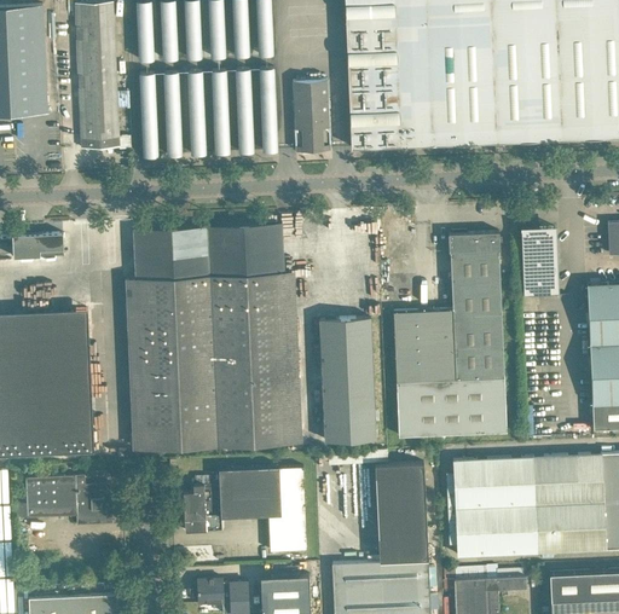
[(160,1),(162,62),(178,61),(175,0),(160,1)]
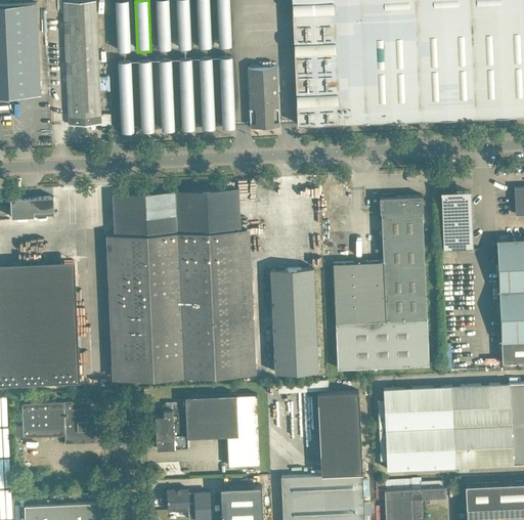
[(170,50),(168,0),(156,0),(158,51),(170,50)]
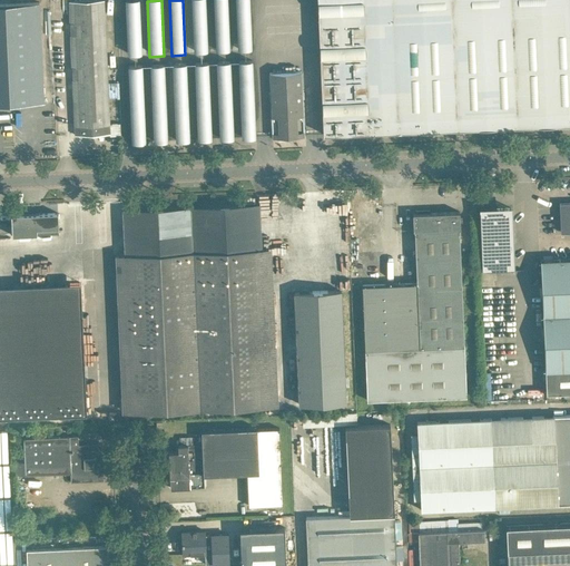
[(207,55),(205,0),(192,0),(194,55),(207,55)]
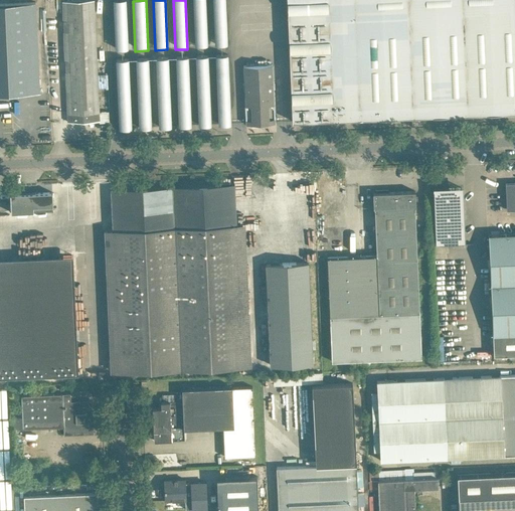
[(192,0),(194,48),(207,48),(205,0),(192,0)]
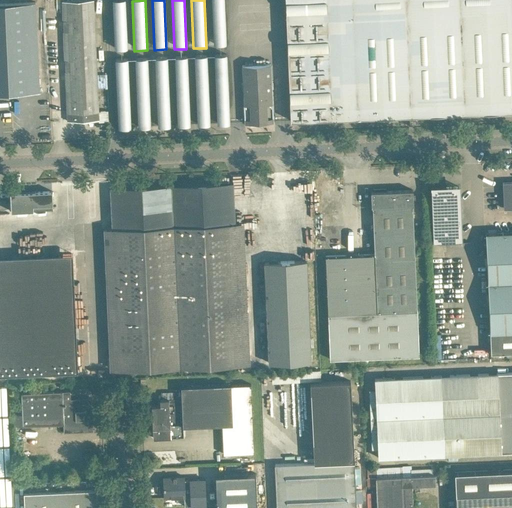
[(226,47),(224,0),(211,0),(213,48),(226,47)]
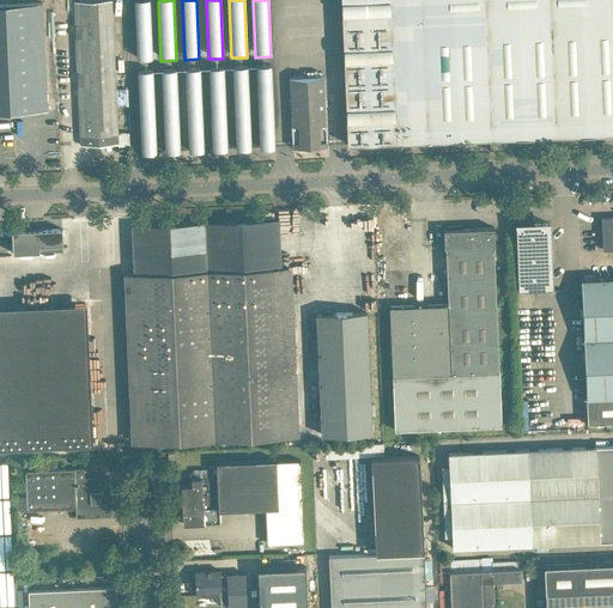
[(612,137),(612,0),(341,0),(347,149),(612,137)]
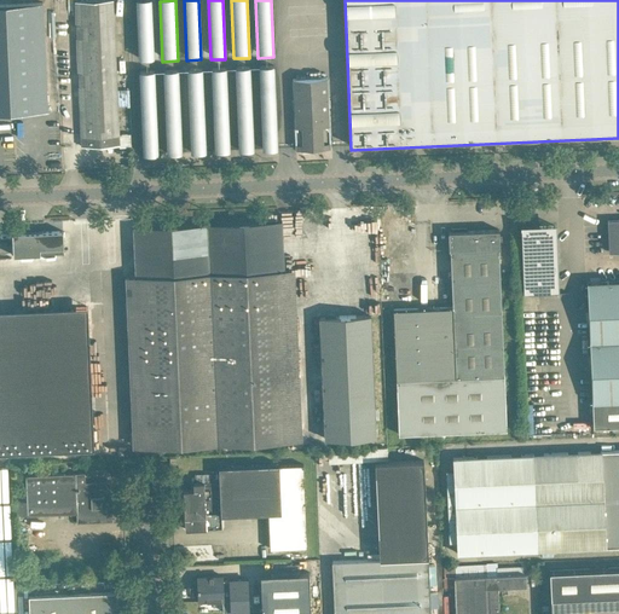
[(154,63),(152,1),(137,3),(138,63),(154,63)]
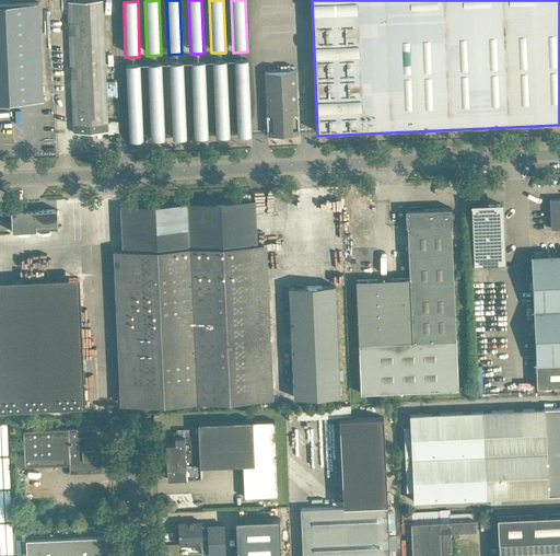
[(102,3),(68,6),(74,137),(108,135),(105,85),(103,26),(102,3)]
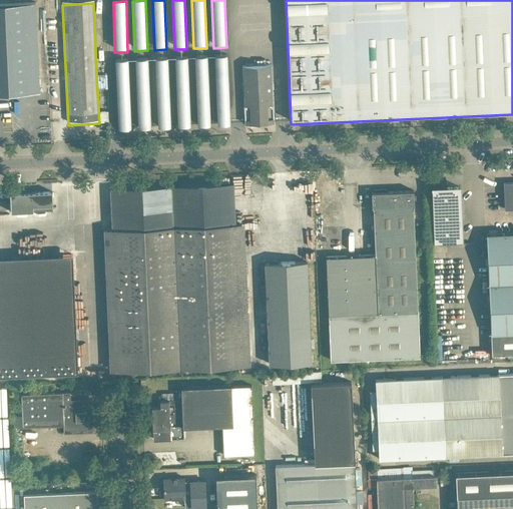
[(0,97),(40,96),(35,5),(0,7),(0,97)]
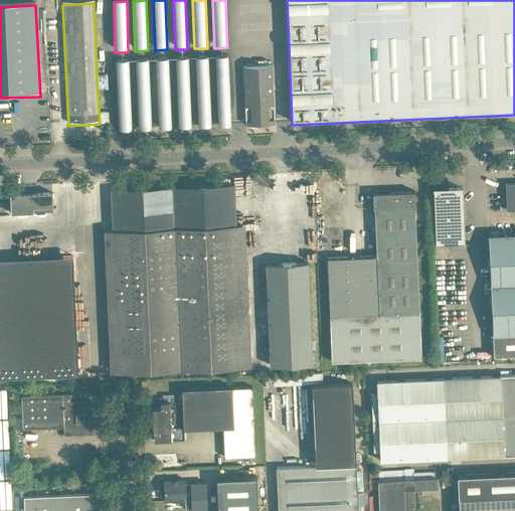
[(198,129),(211,128),(208,57),(196,58),(198,129)]
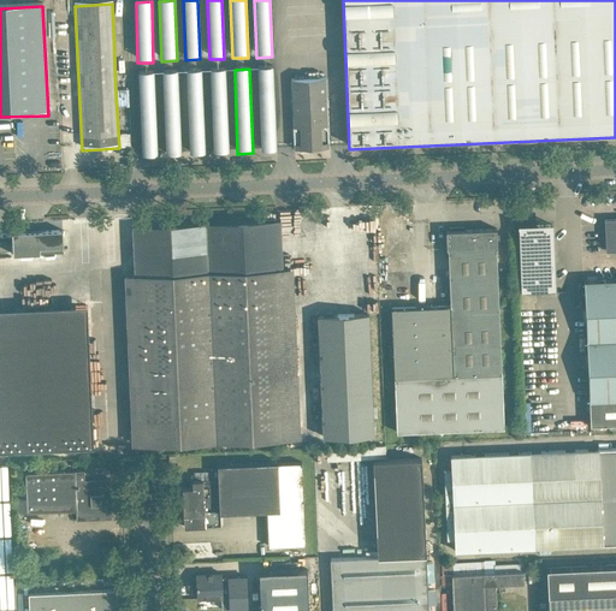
[(261,153),(277,152),(273,69),(259,70),(261,153)]
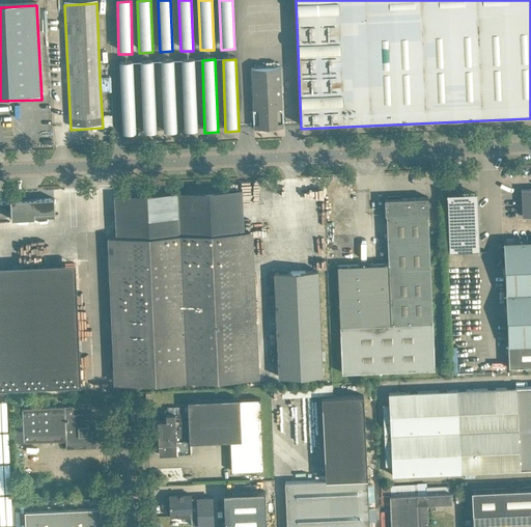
[(182,61),(184,134),(197,133),(194,60),(182,61)]
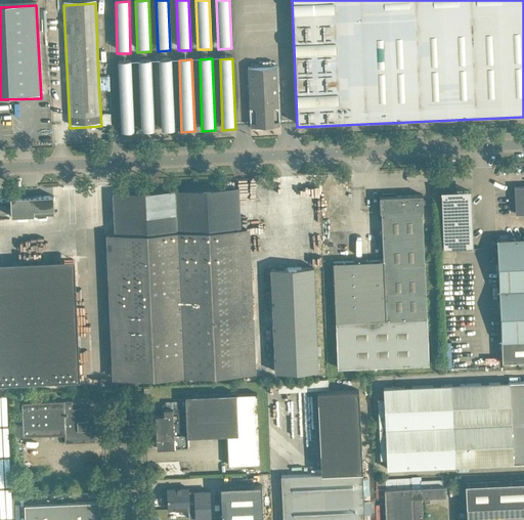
[(159,61),(162,133),(174,132),(172,60),(159,61)]
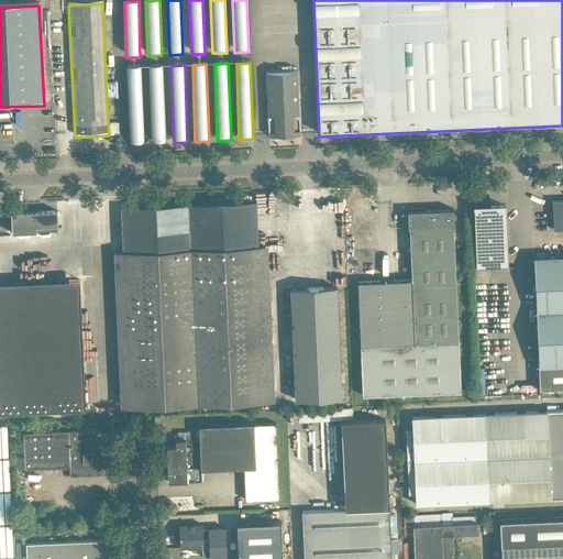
[(165,143),(163,66),(150,66),(152,143),(165,143)]
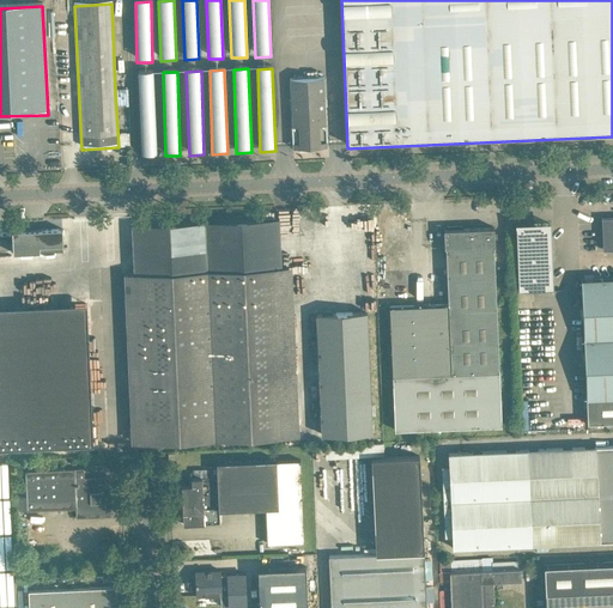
[(141,157),(157,157),(155,73),(139,73),(141,157)]
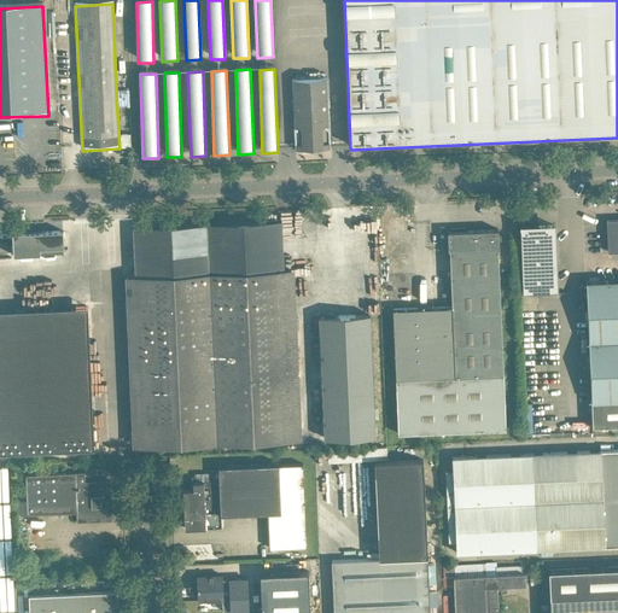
[(303,152),(303,153),(312,153),(312,152),(330,151),(327,111),(328,110),(328,103),(327,103),(326,81),(292,83),(293,104),(291,104),(292,112),(293,112),(295,133),(293,134),(293,141),(295,141),(296,152),(303,152)]
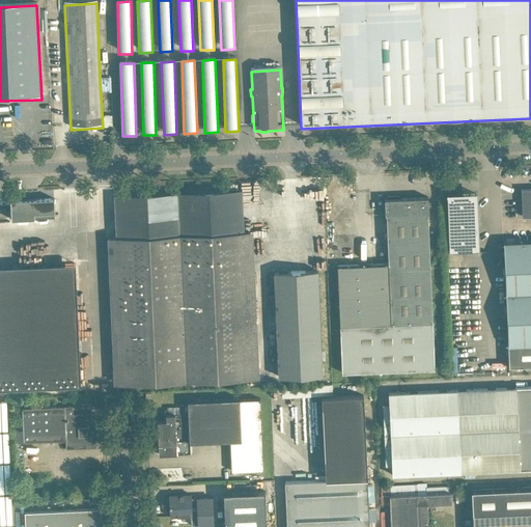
[(530,191),(521,192),(523,220),(530,219),(530,191)]
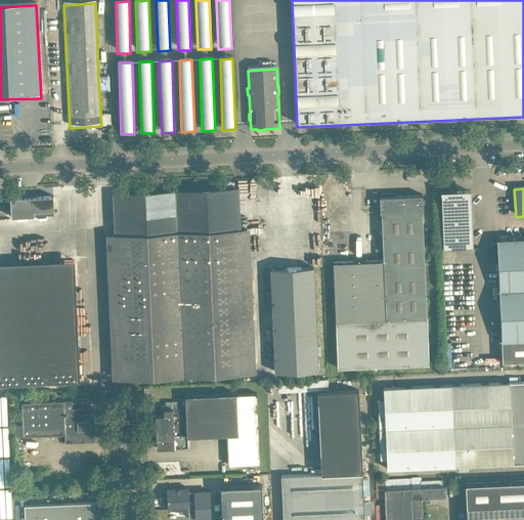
[(123,383),(257,377),(256,351),(253,351),(253,337),(255,335),(255,310),(243,310),(237,192),(238,192),(237,191),(236,191),(177,195),(177,193),(175,193),(175,195),(116,197),(114,197),(114,198),(115,198),(116,237),(106,237),(107,262),(111,264),(117,264),(123,383)]
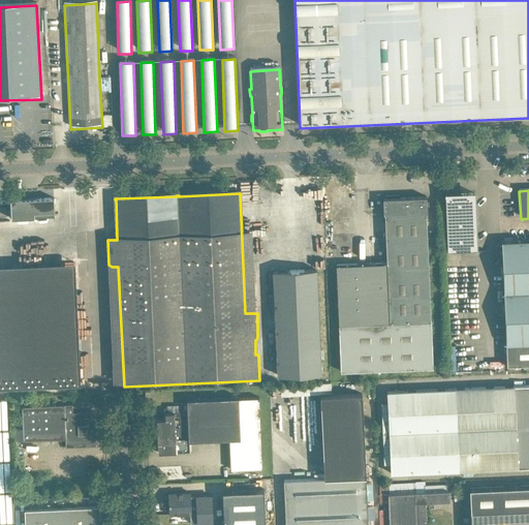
[(476,252),(473,196),(446,197),(445,195),(445,198),(446,254),(465,254),(475,253),(475,254),(477,254),(477,253),(476,252)]
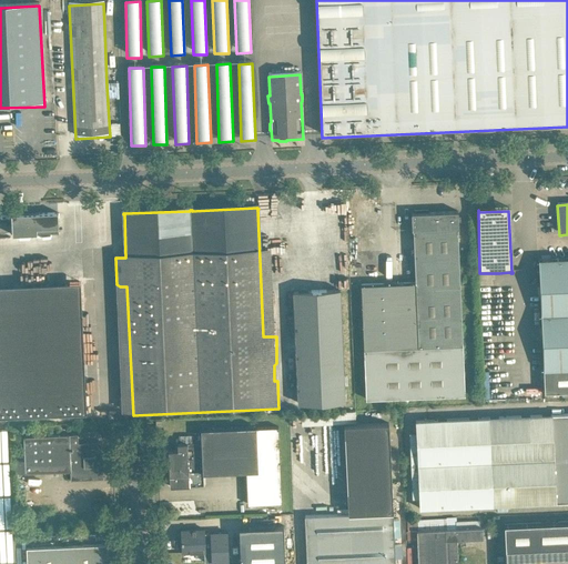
[(465,398),(457,231),(458,231),(458,214),(412,217),(412,233),(413,233),(415,285),(361,288),(366,402),(465,398)]
